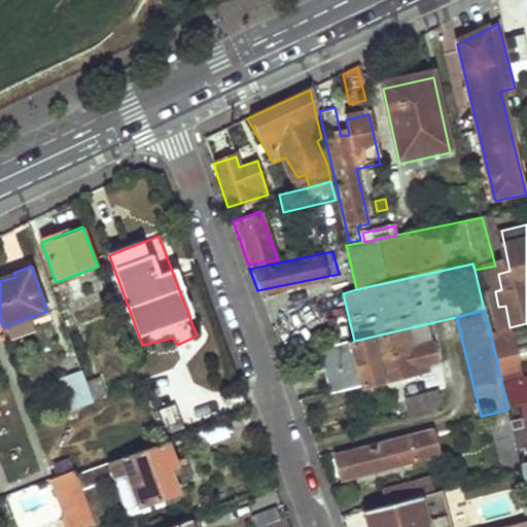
[(350,341),(320,348),(329,393),(359,386),(360,389),(418,376),(416,367),(434,363),(430,347),(412,351),(408,331),(351,344),(350,341)]
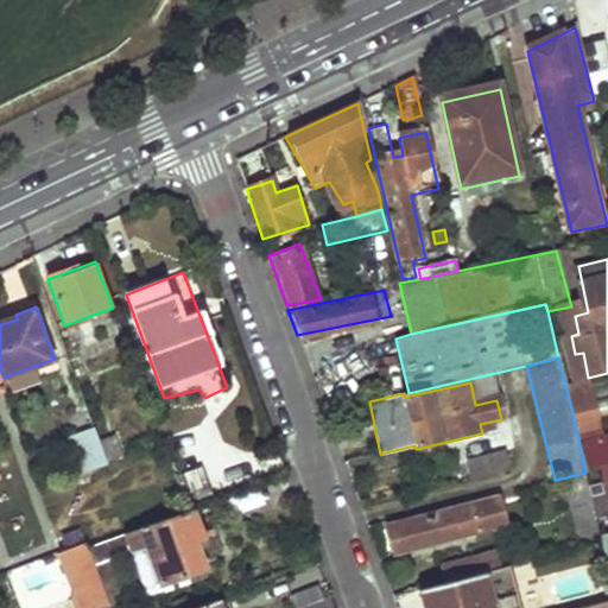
[(567,388),(577,435),(599,430),(596,419),(607,416),(607,399),(594,404),(589,384),(567,388)]
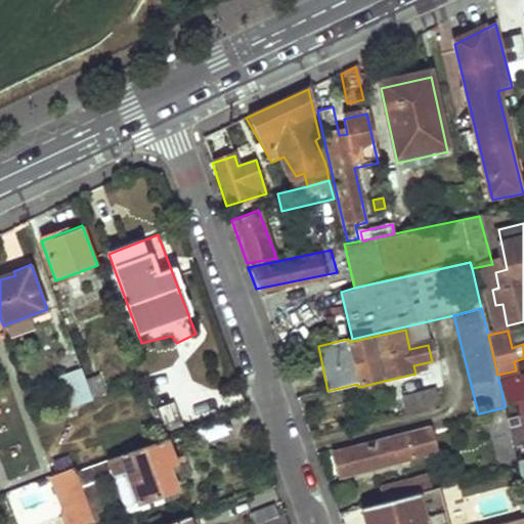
[(523,376),(518,378),(516,370),(497,375),(505,404),(516,401),(519,412),(523,410),(523,376)]
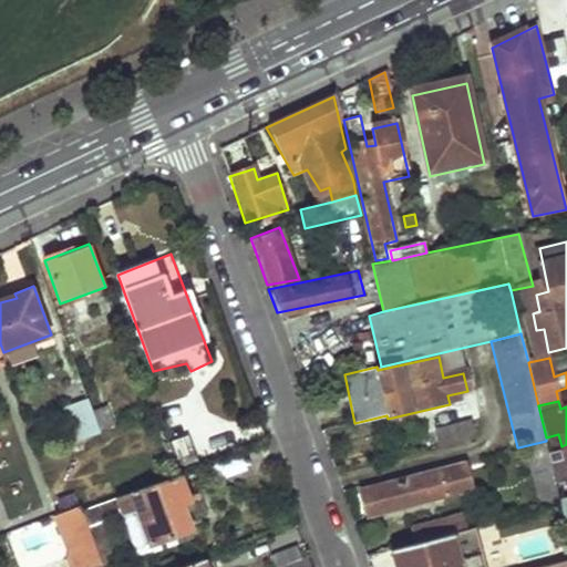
[(65,451),(103,436),(95,416),(91,404),(63,414),(70,432),(62,441),(65,451)]
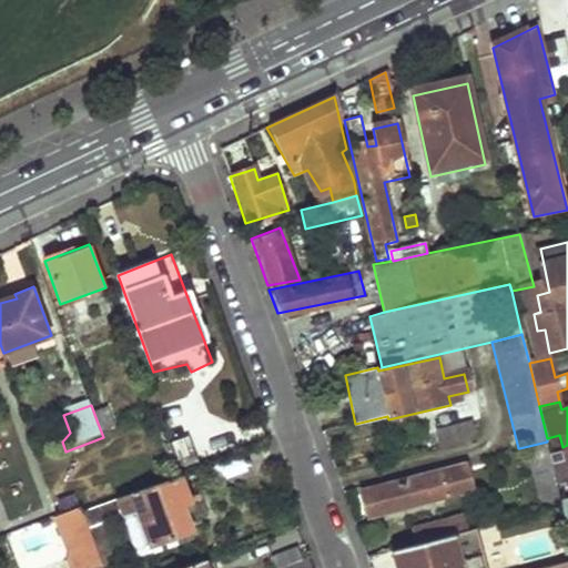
[(109,412),(95,417),(103,437),(118,432),(109,412)]
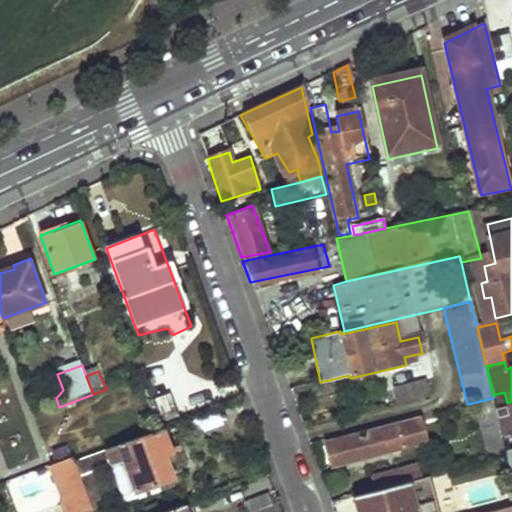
[(393,385),(398,405),(424,399),(429,389),(426,379),(393,385)]
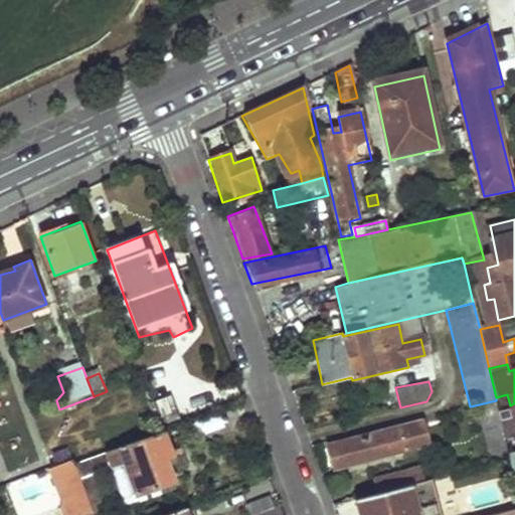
[(150,401),(152,415),(174,413),(173,398),(150,401)]
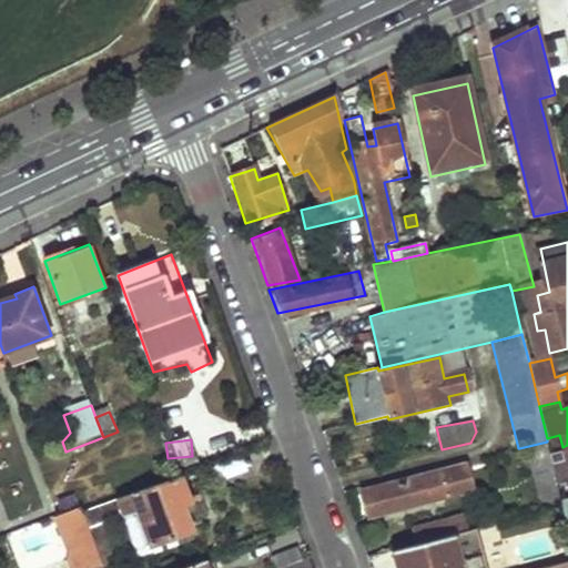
[(546,443),(534,445),(540,474),(545,473),(546,478),(554,477),(546,443)]
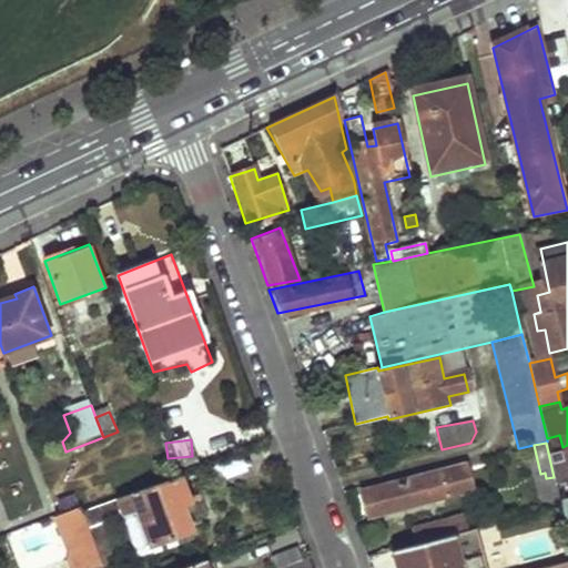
[(567,449),(550,454),(557,483),(567,479),(567,449)]
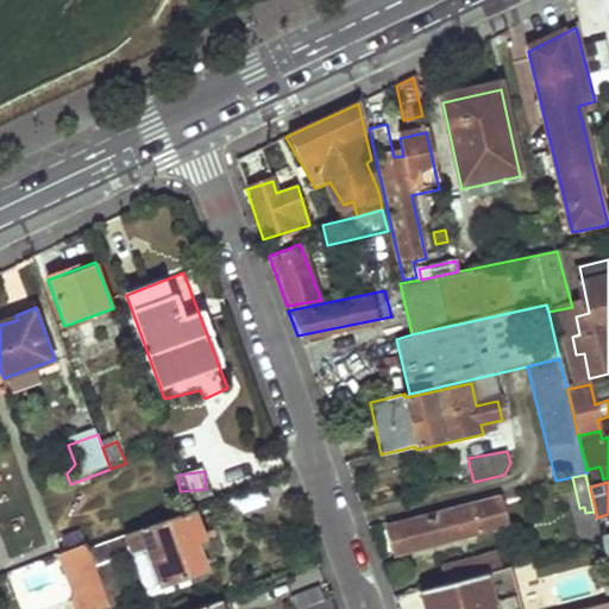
[(498,501),(387,527),(394,553),(506,527),(498,501)]
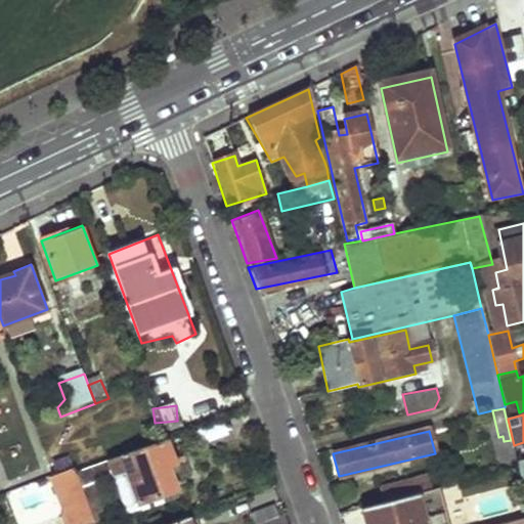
[(138,501),(133,504),(135,509),(175,493),(166,469),(174,466),(165,441),(76,476),(94,522),(94,523),(105,523),(92,487),(128,473),(138,501)]
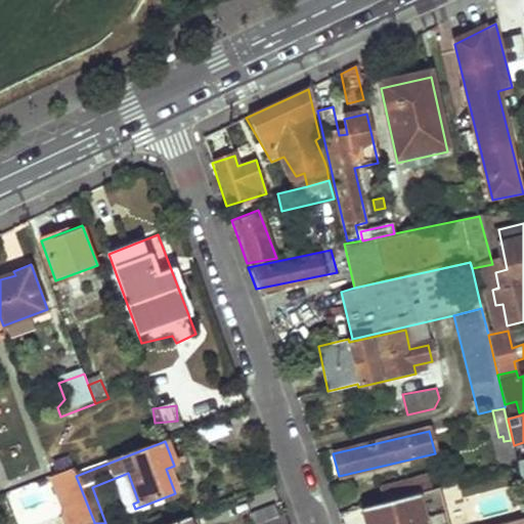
[(523,442),(514,445),(516,454),(523,452),(523,442)]
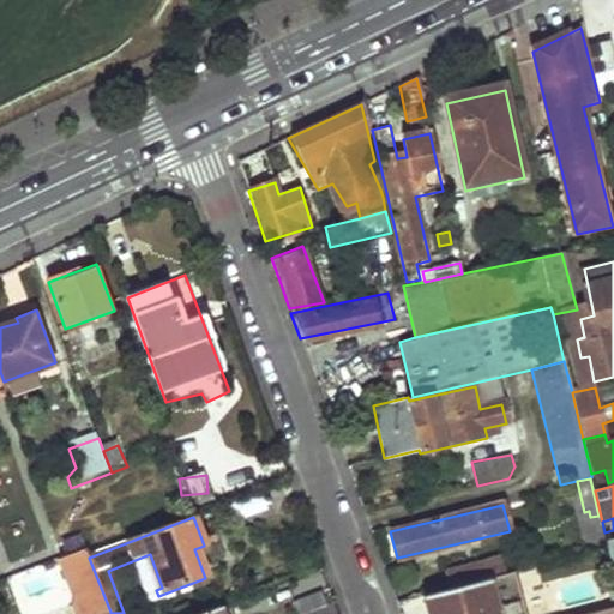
[(575,528),(581,552),(605,546),(600,522),(575,528)]
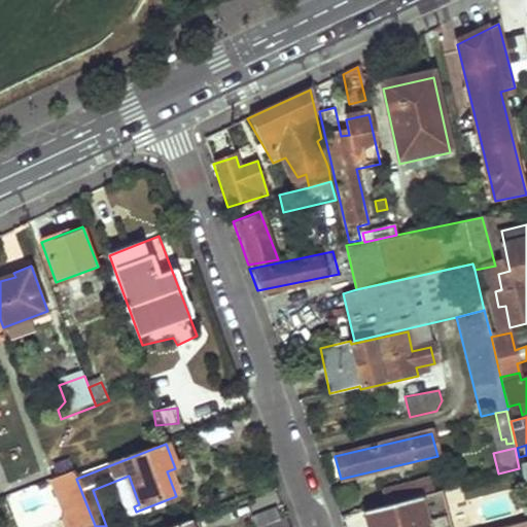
[(48,483),(65,526),(90,526),(95,525),(76,479),(74,472),(48,483)]
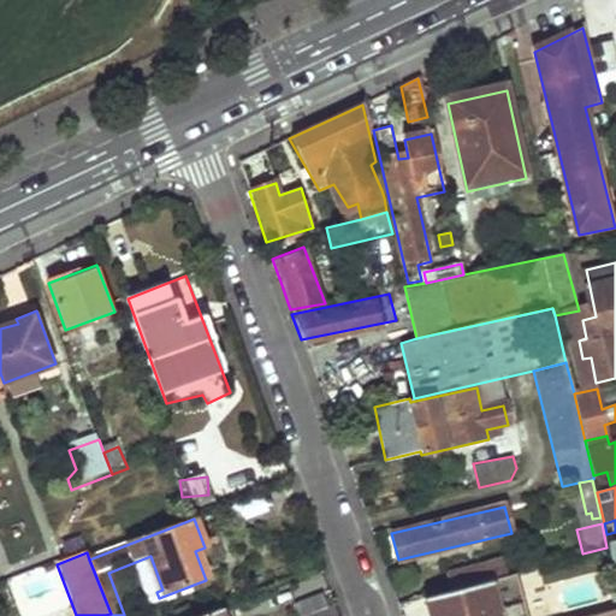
[(448,568),(451,586),(515,574),(511,555),(448,568)]
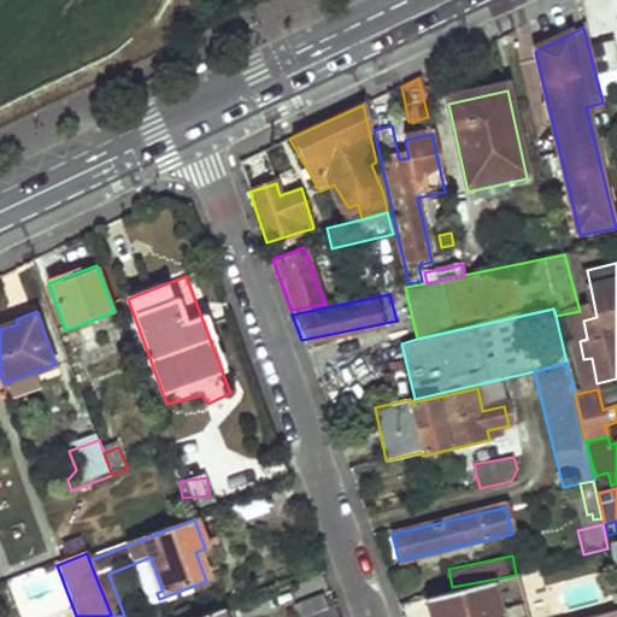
[(529,616),(519,574),(516,575),(452,587),(425,593),(430,616),(529,616)]
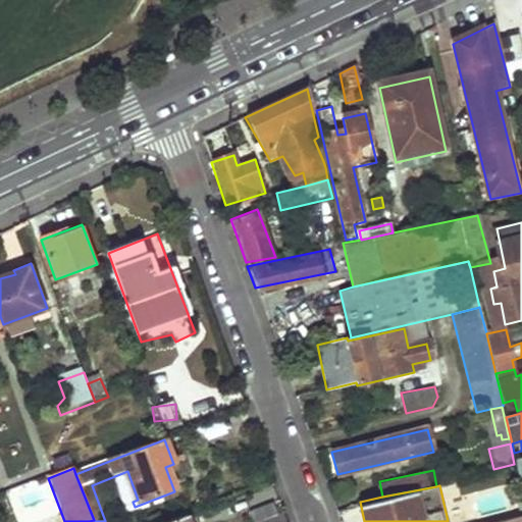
[(23,504),(47,499),(44,486),(21,491),(23,504)]
